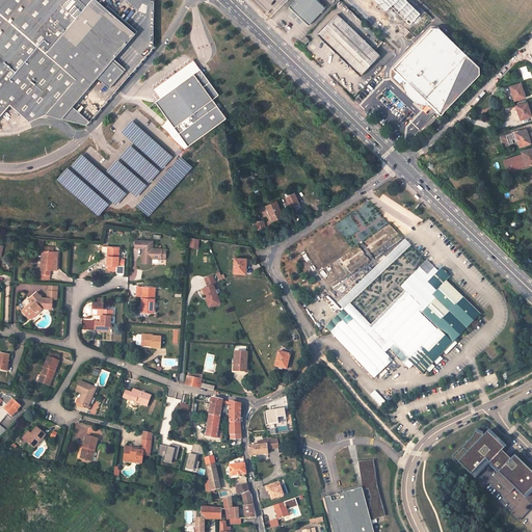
[(70,104),(97,76),(108,87),(124,71),(112,59),(136,33),(103,2),(100,0),(0,0),(0,106),(7,99),(26,115),(46,109),(59,115),(70,104)]
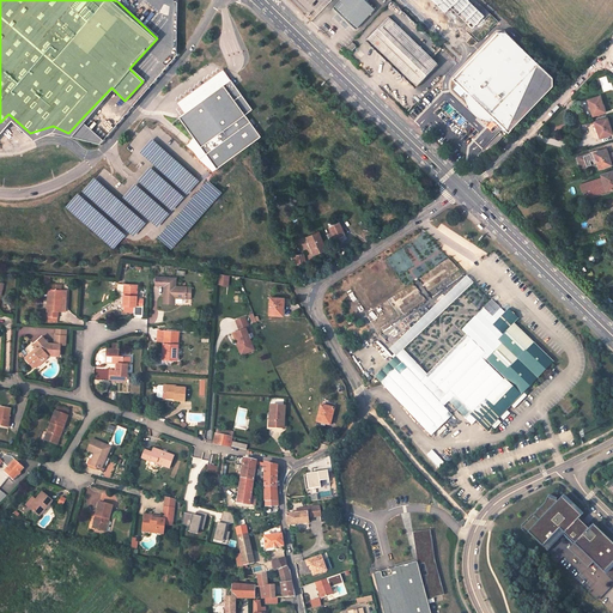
[(340,0),(335,6),(358,28),(377,7),(369,0),(340,0)]
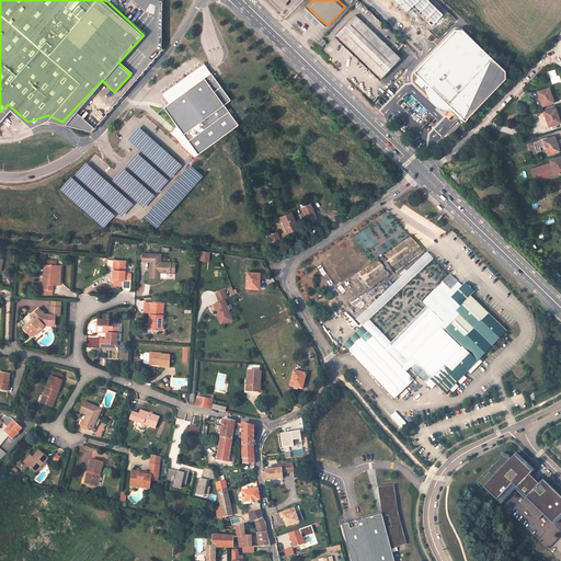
[(338,34),(382,78),(402,57),(357,14),(338,34)]
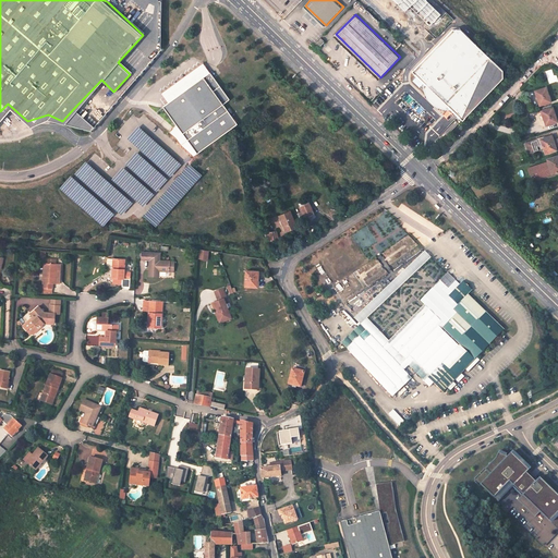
[(463,118),(473,108),(505,76),(505,68),(463,27),(455,28),(414,69),(427,83),(428,85),(431,89),(433,93),(436,97),(439,99),(443,101),(447,104),(450,105),(463,118)]
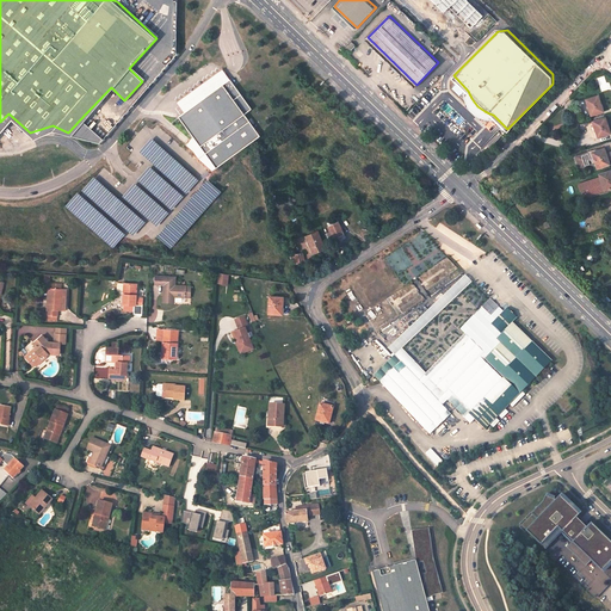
[(185,111),(230,79),(228,75),(223,69),(179,102),(185,111)]
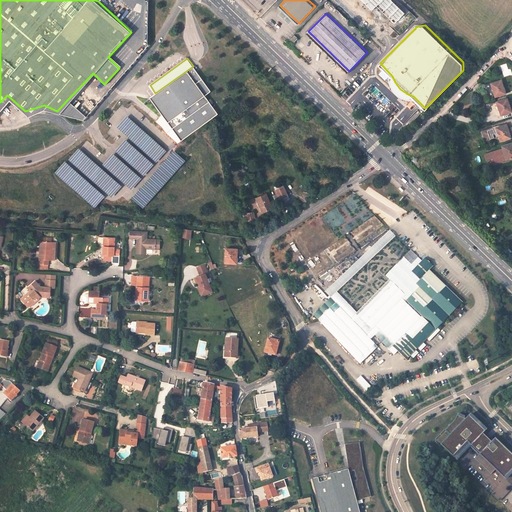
[(180,141),(217,113),(204,95),(210,91),(193,66),(155,93),(149,98),(161,115),(180,141)]
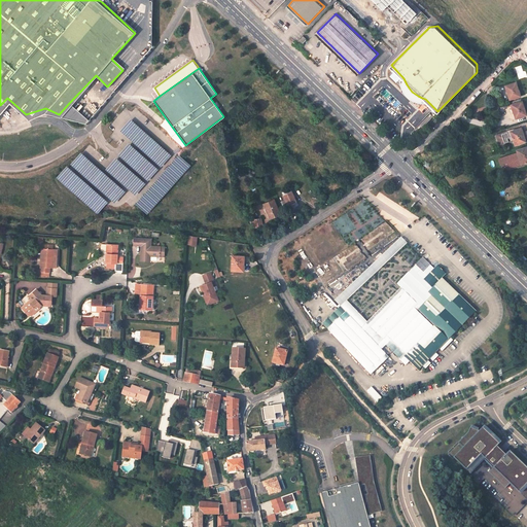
[(508,86),(507,86),(511,96),(521,93),(517,78),(507,81),(508,86)]
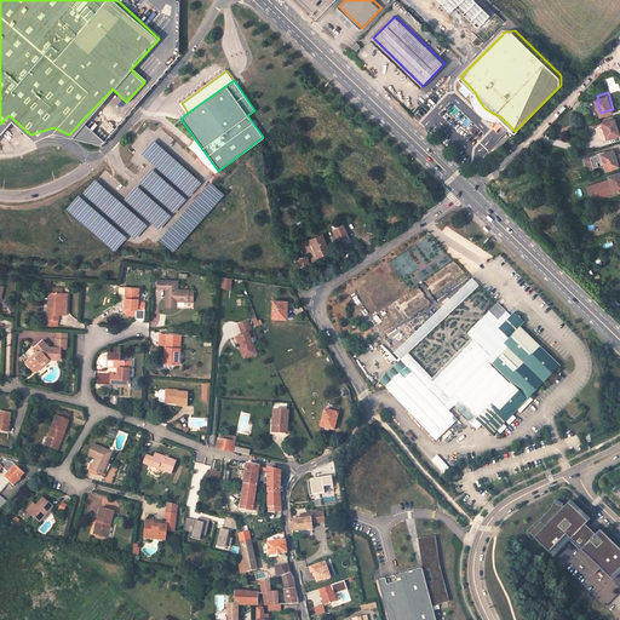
[(619,130),(615,115),(603,119),(606,130),(608,128),(609,135),(619,131),(619,130)]
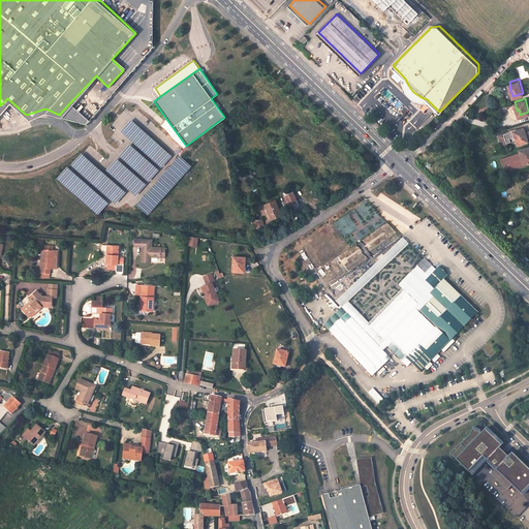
[(59,115),(83,125),(86,121),(69,103),(59,115)]
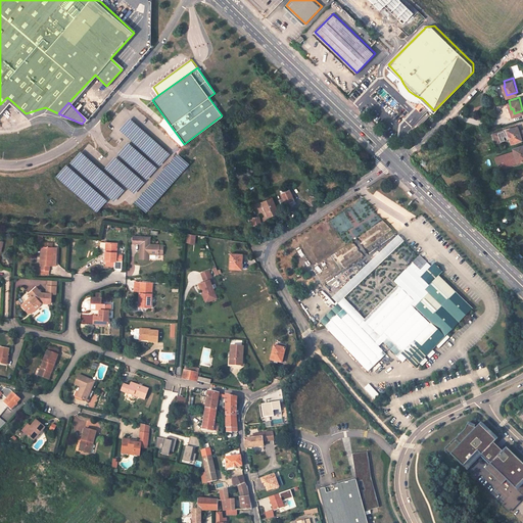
[(128,117),(116,130),(158,167),(169,154),(128,117)]
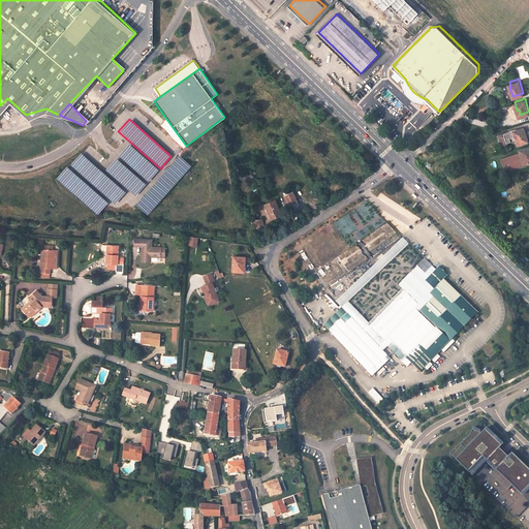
[(183,148),(186,146),(166,119),(160,126),(166,132),(170,138),(183,148)]
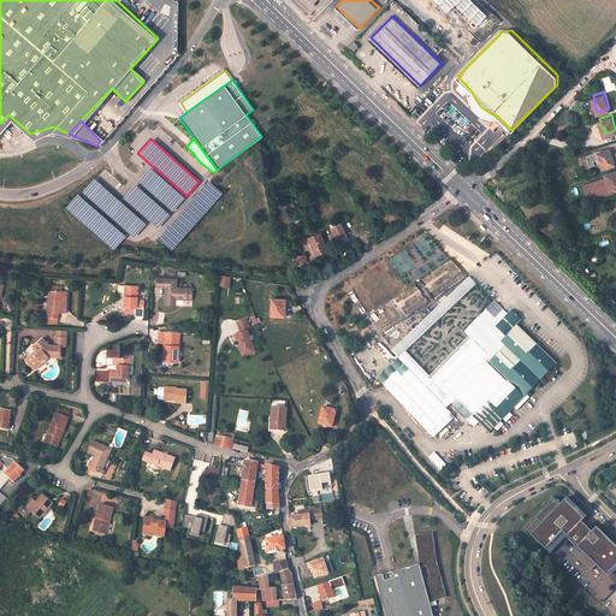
[(598,155),(602,166),(615,163),(609,146),(598,149),(581,154),(585,164),(596,161),(594,157),(598,155)]
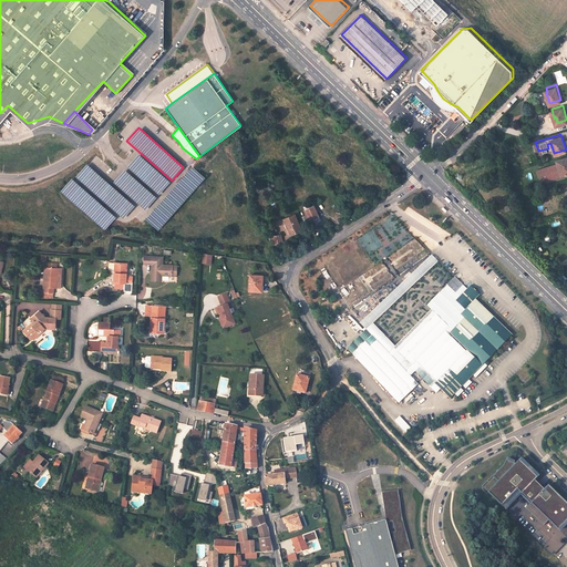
[(136,154),(125,166),(157,195),(169,182),(136,154)]
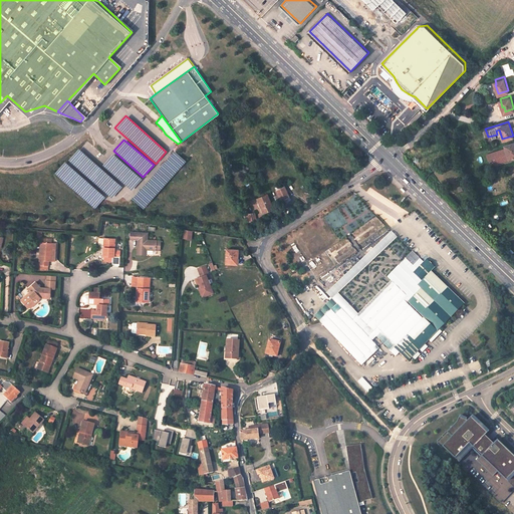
[(513,156),(513,140),(504,144),(507,153),(508,153),(509,158),(513,156)]
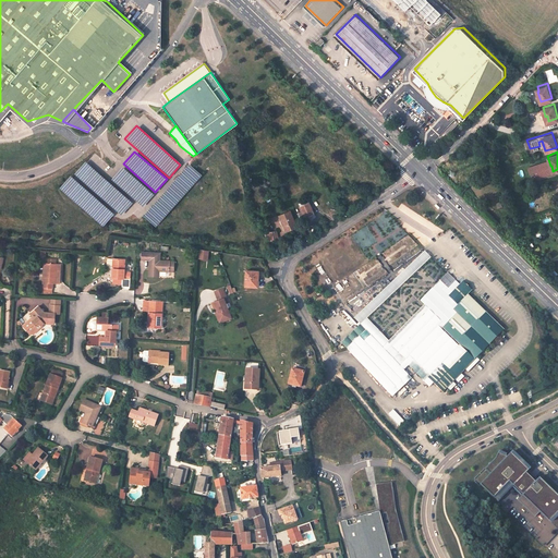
[(73,173),(120,216),(131,203),(84,161),(73,173)]
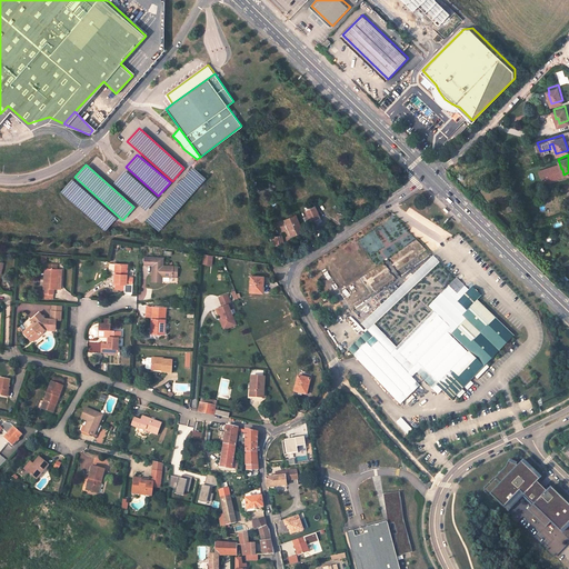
[(191,167),(143,220),(157,231),(205,179),(191,167)]
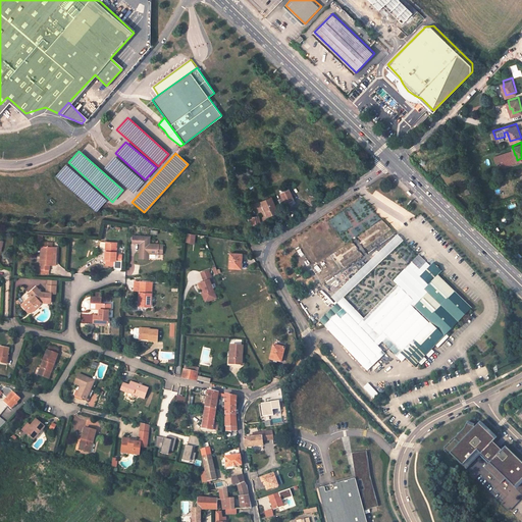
[(113,156),(102,167),(133,194),(143,183),(113,156)]
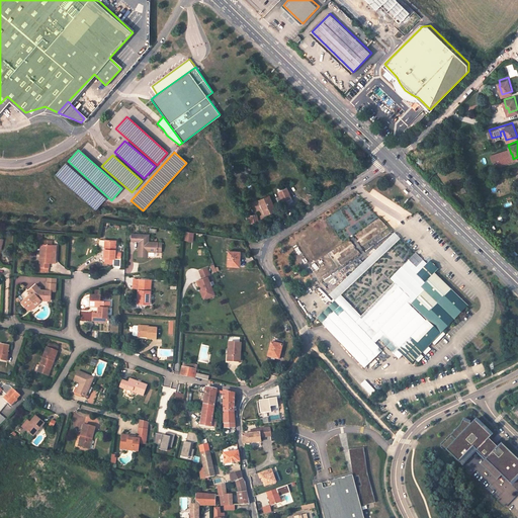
[(54,175),(94,210),(104,198),(64,163),(54,175)]
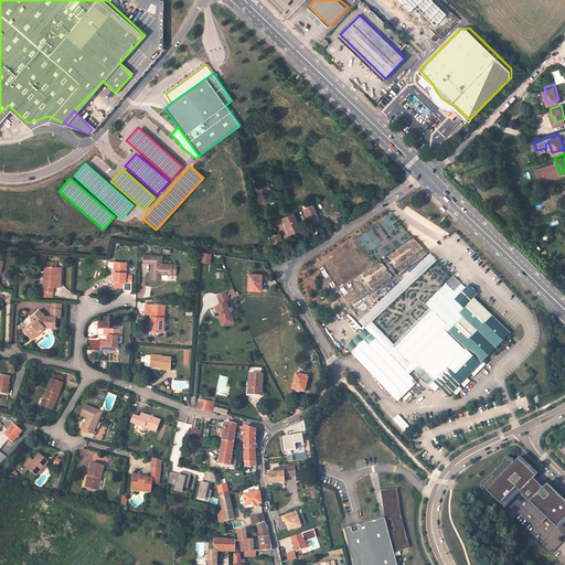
[(306,205),(304,205),(307,219),(311,217),(312,221),(318,219),(317,213),(316,214),(312,203),(310,203),(309,201),(306,202),(306,205)]
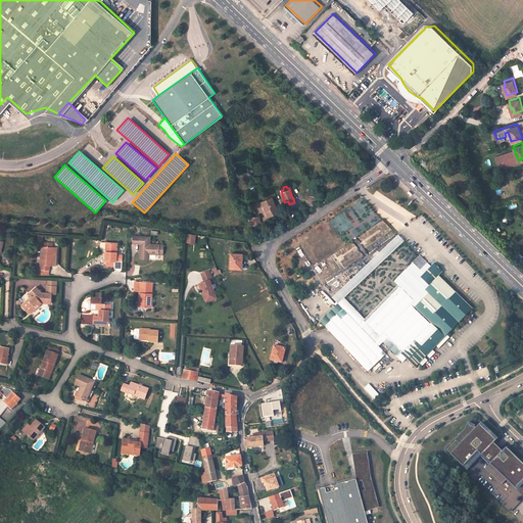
[(273,198),(263,202),(267,218),(278,214),(273,198)]
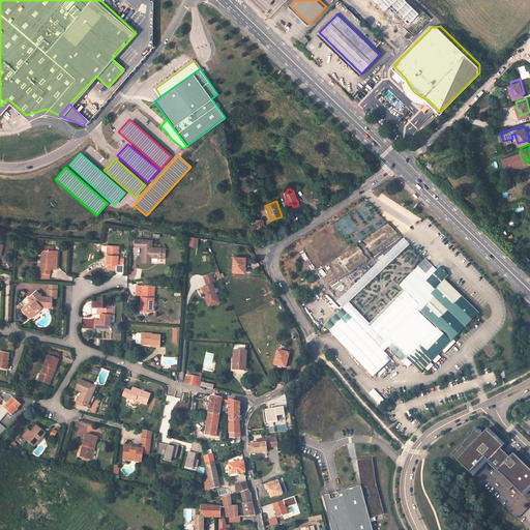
[(256,215),(253,215),(251,216),(251,218),(247,219),(249,222),(251,223),(253,223),(254,227),(263,225),(261,216),(256,217),(256,215)]
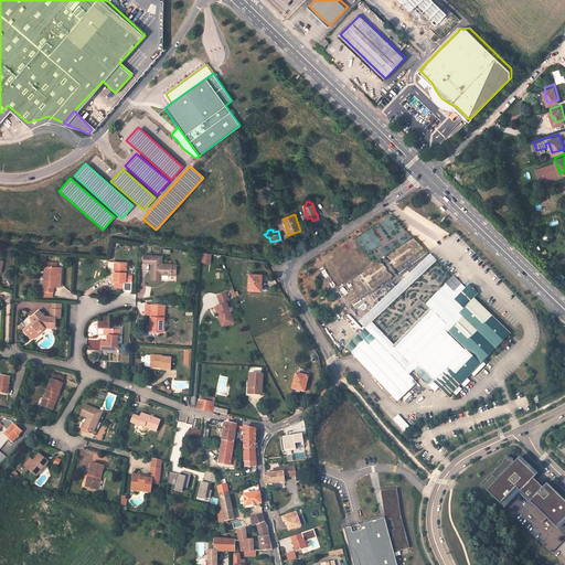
[(211,264),(213,254),(204,252),(203,262),(211,264)]
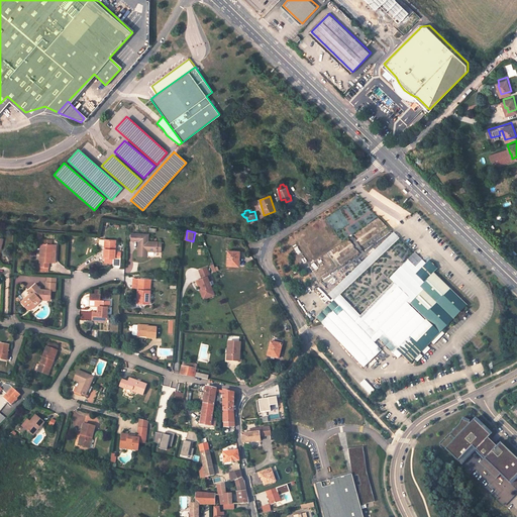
[(132,233),(131,240),(139,240),(139,241),(138,255),(147,256),(147,251),(157,251),(158,242),(148,241),(148,234),(139,233),(132,233)]
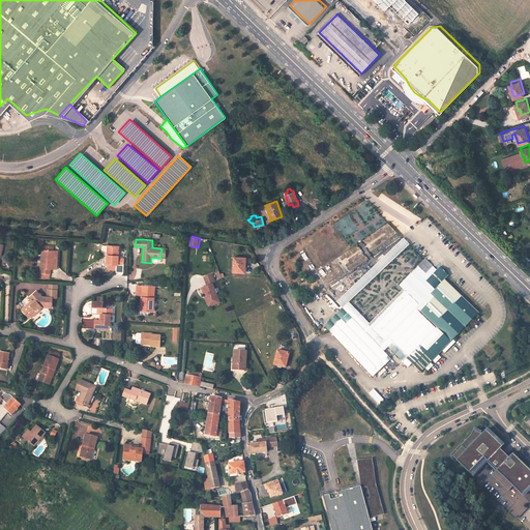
[(59,246),(42,245),(41,268),(51,269),(51,265),(58,265),(59,246)]
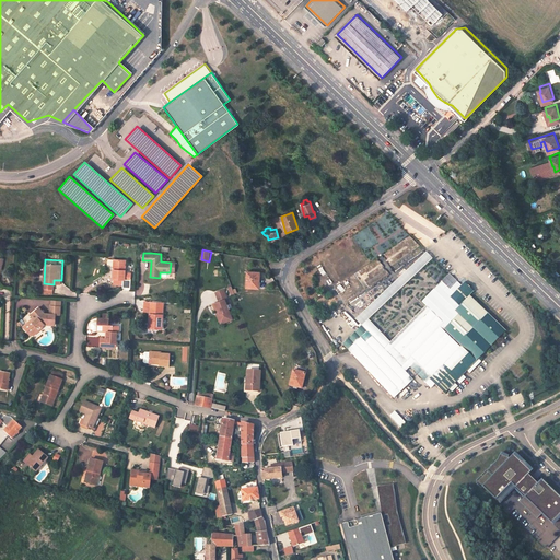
[(125,280),(126,260),(116,259),(115,270),(113,270),(113,279),(114,279),(114,283),(123,283),(123,280),(125,280)]
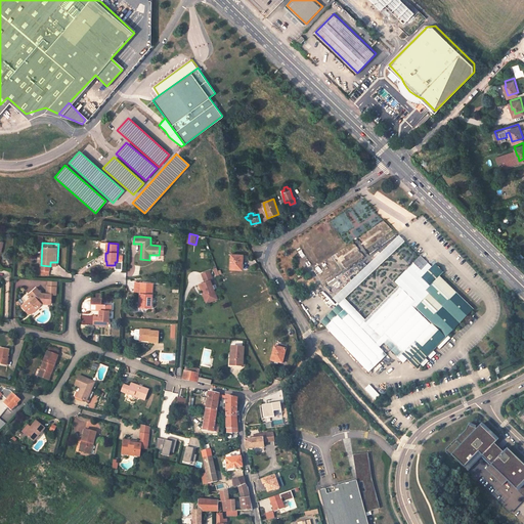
[(243,255),(231,255),(231,269),(243,269),(243,260),(243,255)]
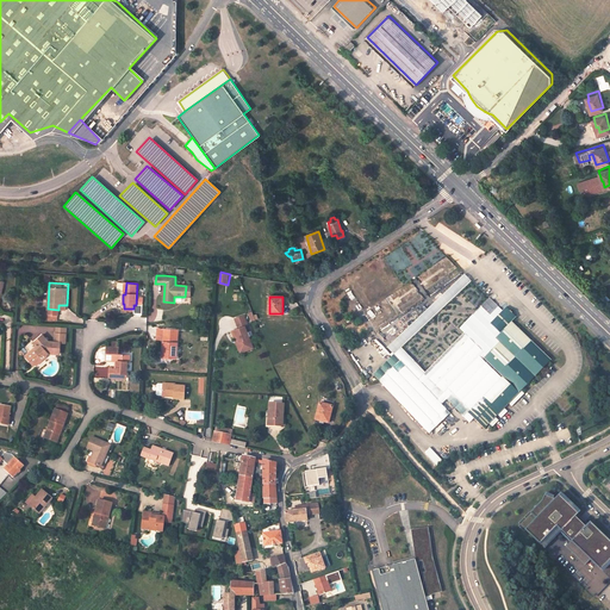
[(552,360),(511,322),(516,318),(505,307),(490,323),(500,334),(496,338),(499,343),(485,359),(503,377),(468,412),(485,428),(552,360)]
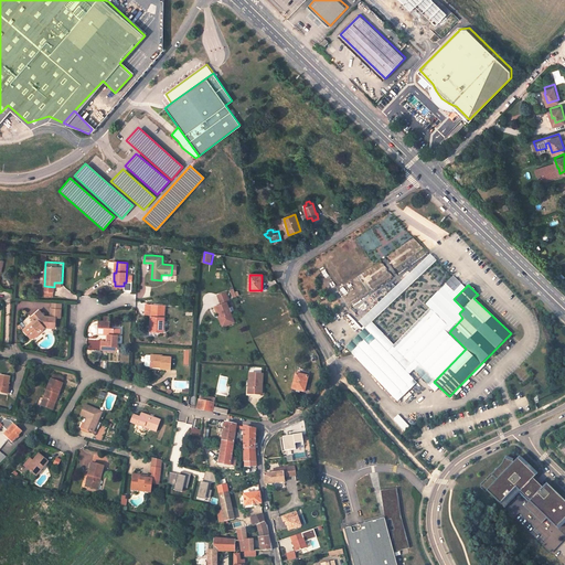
[(230,301),(226,291),(217,295),(222,305),(215,307),(219,316),(222,315),(224,321),(227,322),(234,319),(227,302),(230,301)]
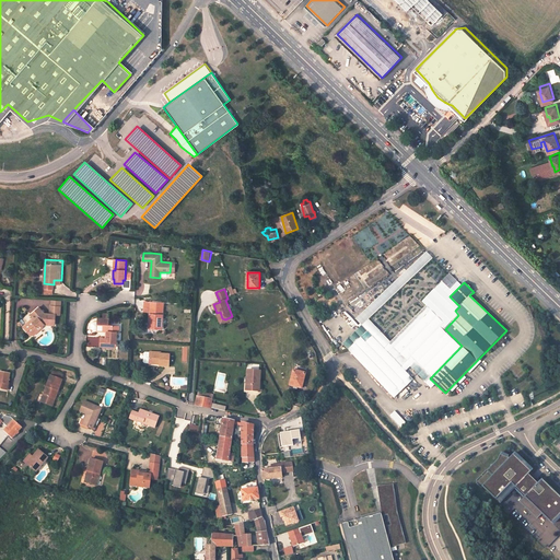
[(163,304),(151,303),(150,325),(156,325),(156,328),(162,329),(163,304)]
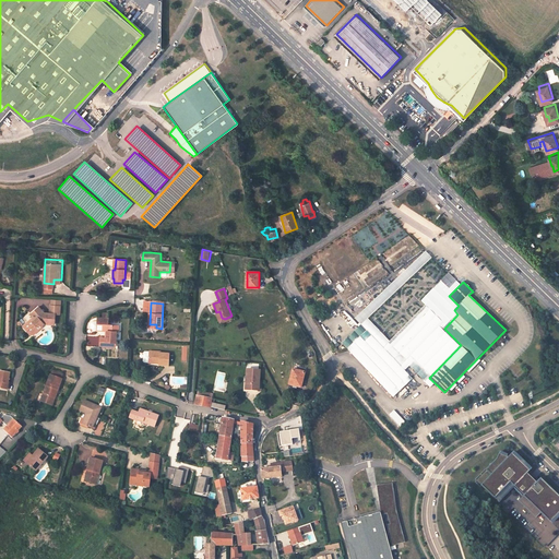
[(60,306),(50,306),(49,313),(55,313),(60,314),(60,306)]
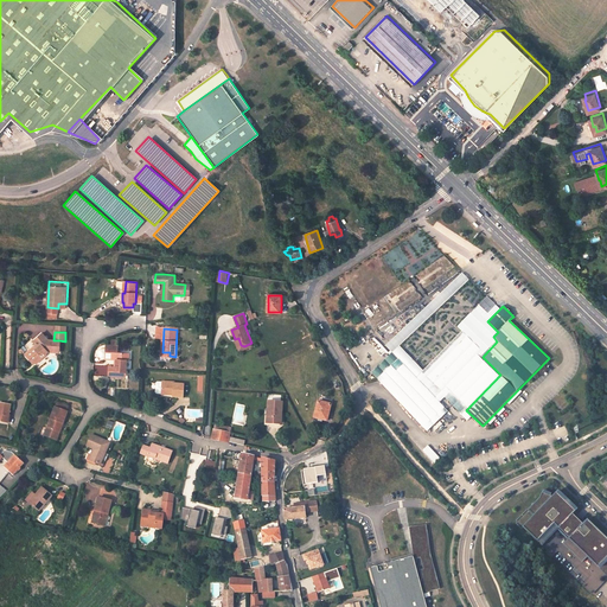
[(50,340),(44,334),(36,342),(38,344),(26,353),(31,359),(32,358),(36,363),(49,352),(59,352),(59,340),(53,340),(50,340)]
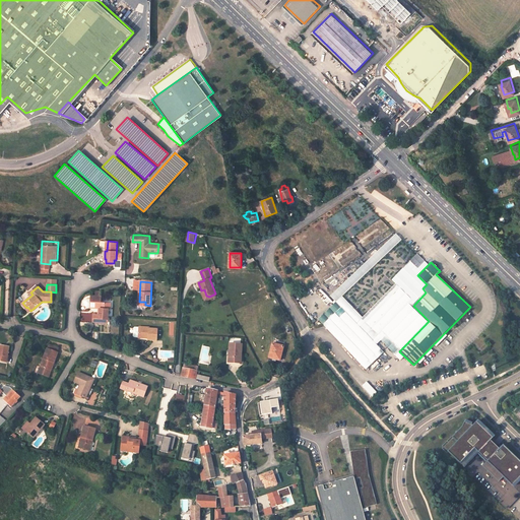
[(206,296),(204,289),(201,290),(205,301),(216,297),(215,294),(209,297),(206,296)]
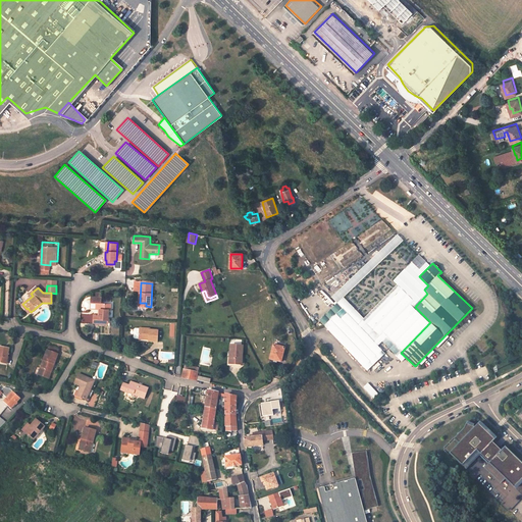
[(102,301),(91,301),(91,308),(100,309),(101,303),(102,301)]
